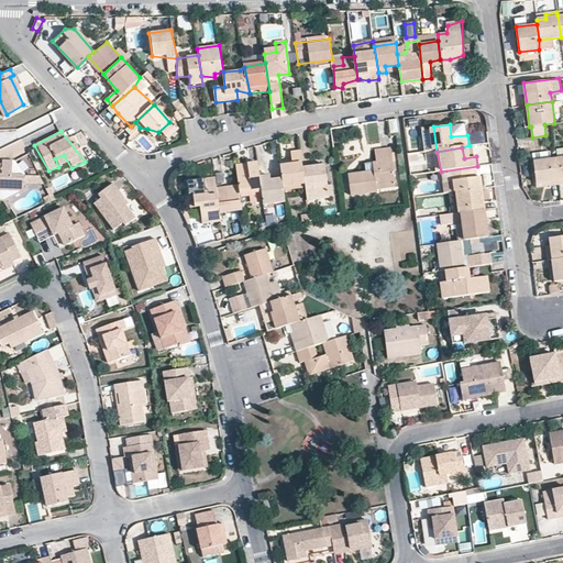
[(282,176),(283,185),(306,183),(302,150),(291,152),(293,165),(280,166),(282,176)]
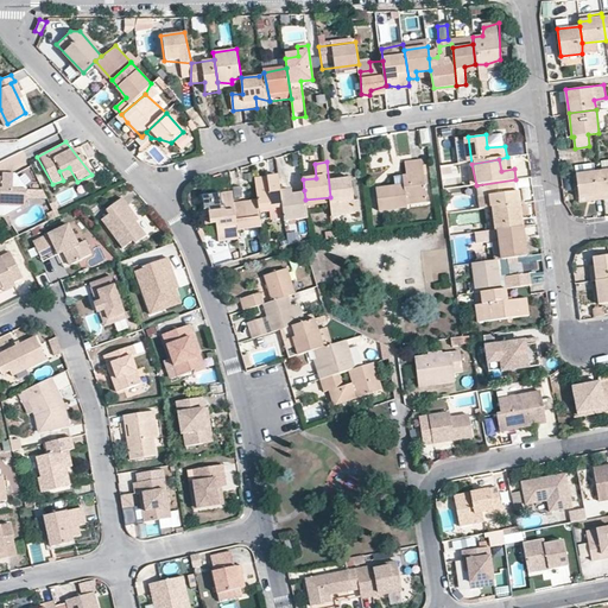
[(404,188),(378,189),(377,213),(410,209),(407,200),(429,200),(424,162),(411,164),(412,176),(403,176),(404,188)]
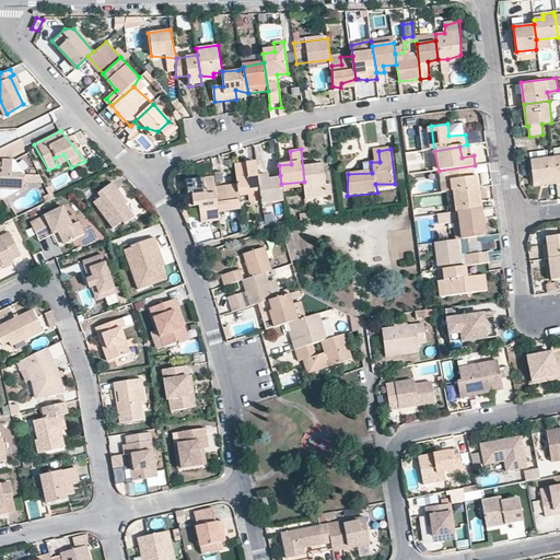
[(559,158),(549,159),(553,184),(559,182),(559,158)]
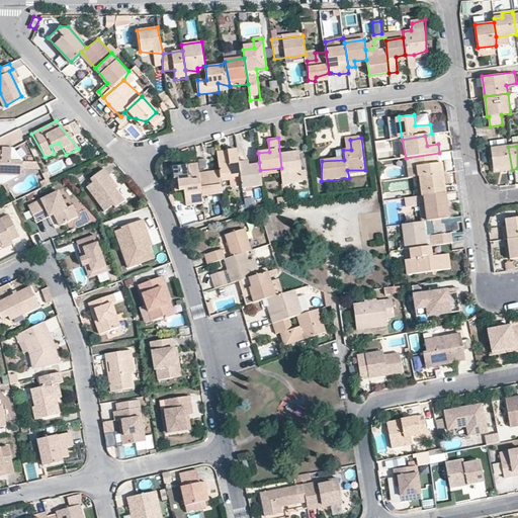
[(0,173),(21,172),(22,157),(10,157),(8,147),(2,148),(2,160),(0,159),(0,173)]
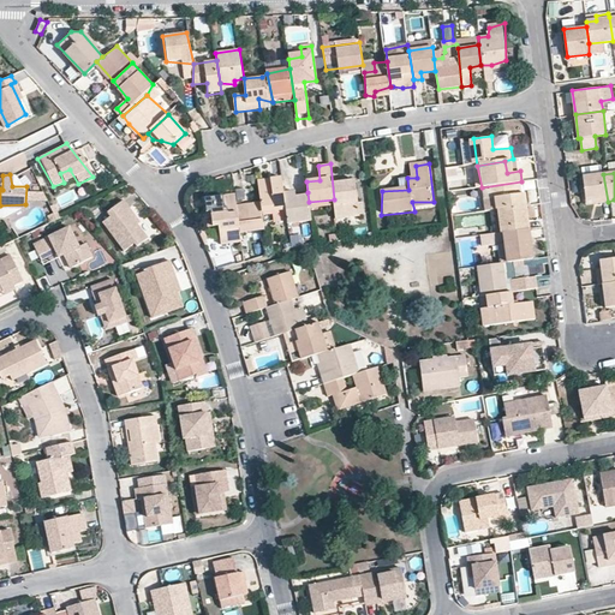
[(603,174),(584,177),(585,198),(597,197),(597,203),(608,202),(603,174)]
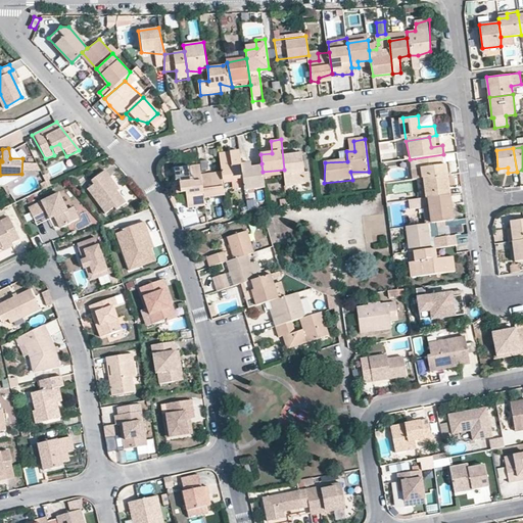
[(223,172),(223,179),(243,178),(242,164),(238,150),(232,151),(232,157),(221,157),(223,172)]
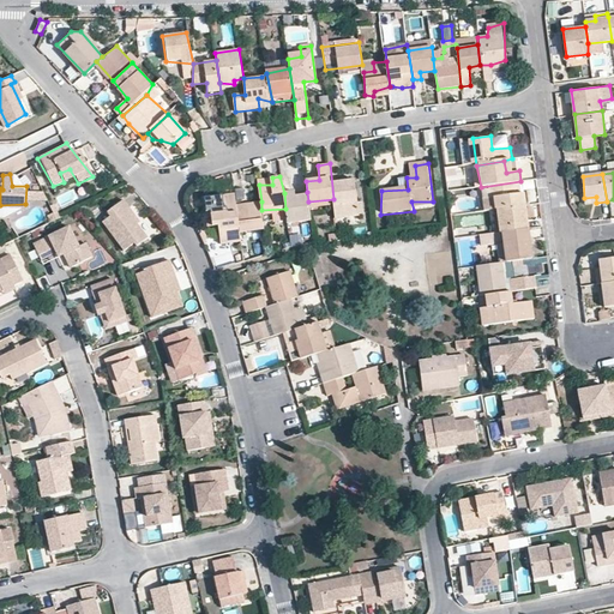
[(355,180),(331,181),(333,199),(333,217),(356,215),(355,180)]
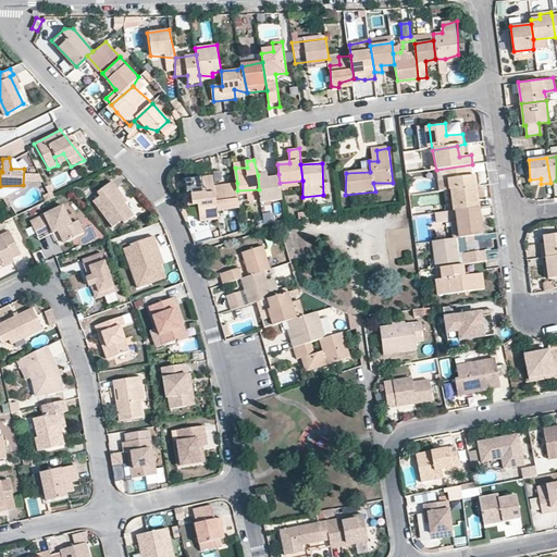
[(472,164),(436,170),(440,189),(453,187),(475,184),(472,164)]
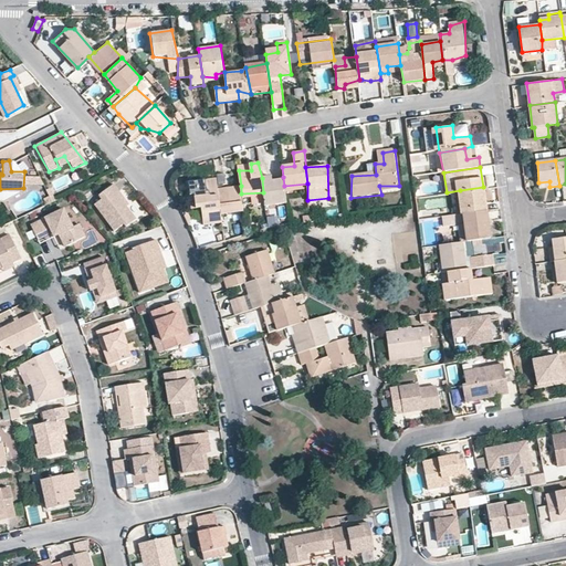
[(262,178),(263,192),(265,206),(285,205),(284,186),(283,177),(262,178)]
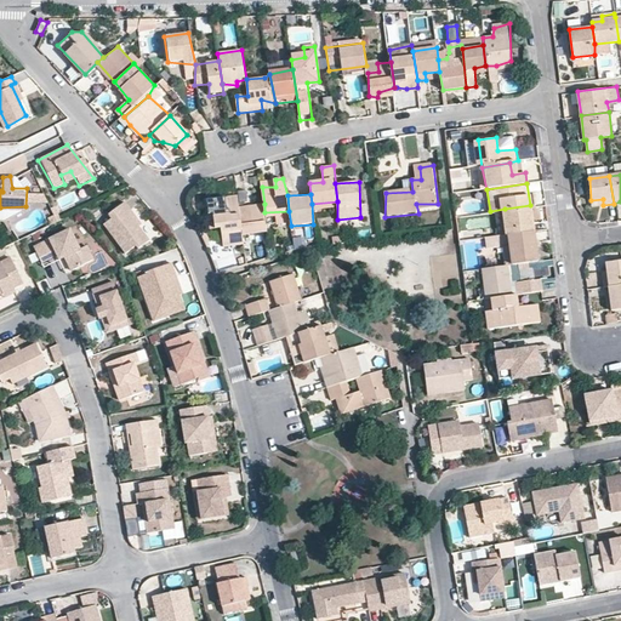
[(239,208),(238,195),(209,198),(210,229),(223,228),(223,245),(243,245),(241,234),(239,208)]
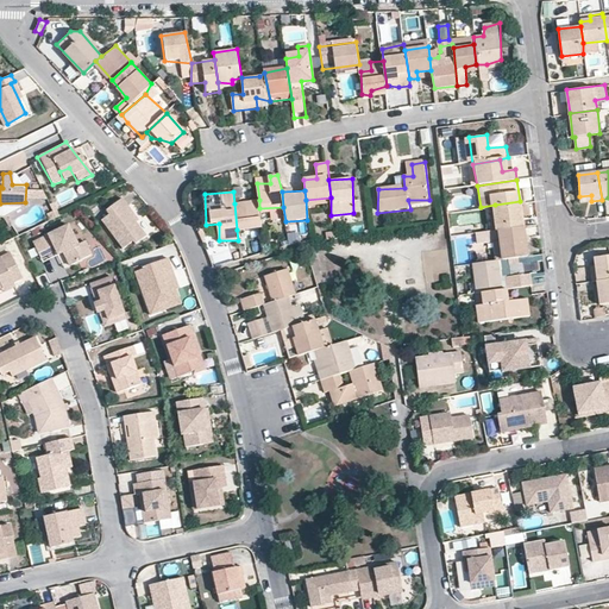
[(259,200),(234,203),(237,230),(261,226),(259,208),(259,200)]
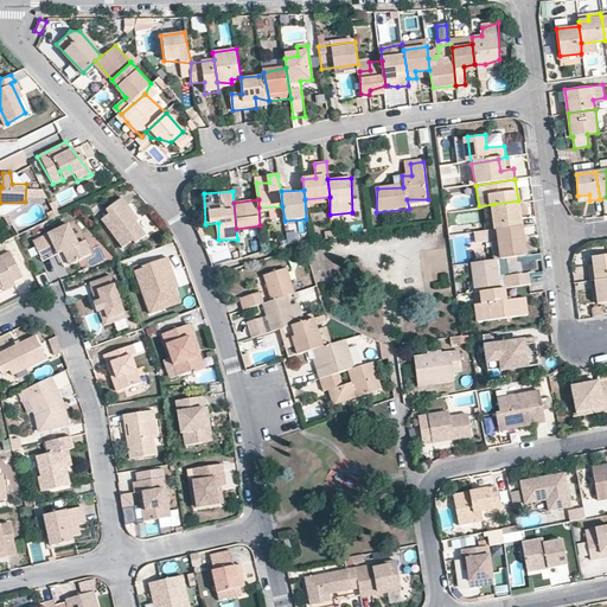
[(493,204),(497,231),(523,228),(518,200),(493,204)]
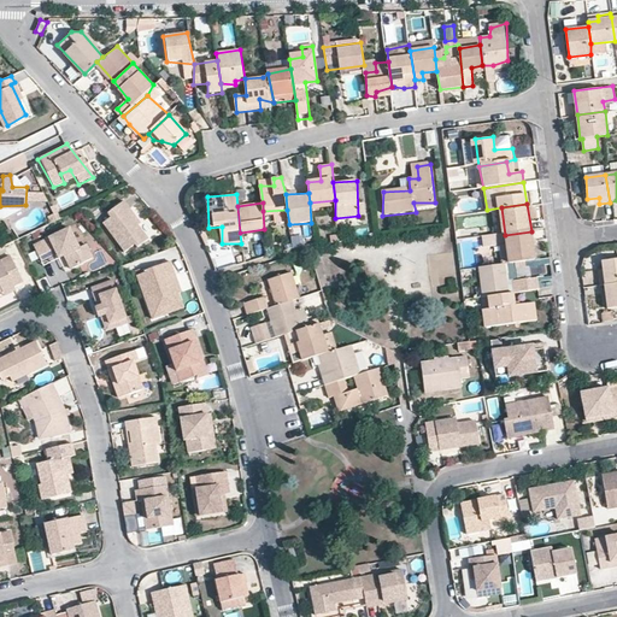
[(103,221),(124,254),(146,240),(124,206),(103,221)]
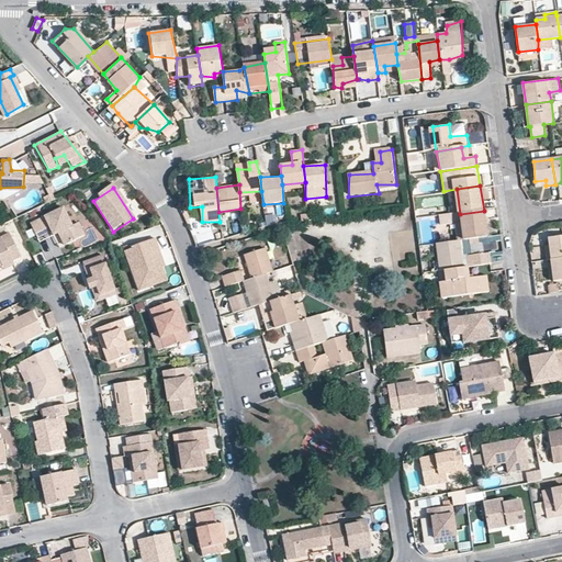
[(64,206),(31,223),(37,237),(57,227),(65,245),(86,235),(78,222),(72,225),(64,206)]
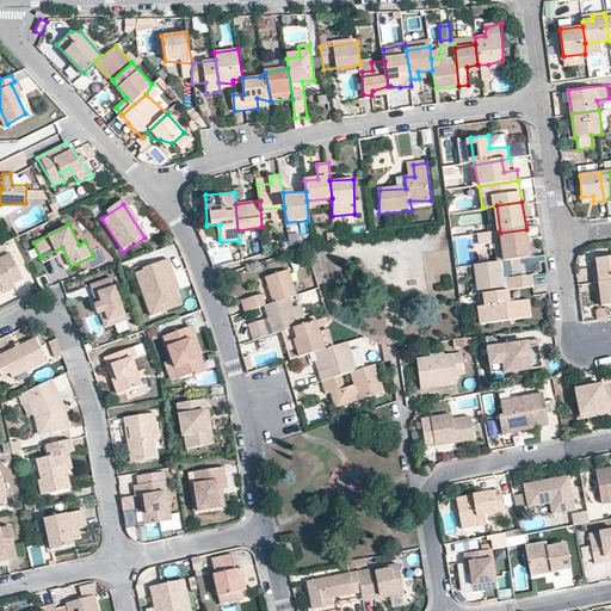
[(526,229),(500,233),(505,258),(530,253),(526,229)]
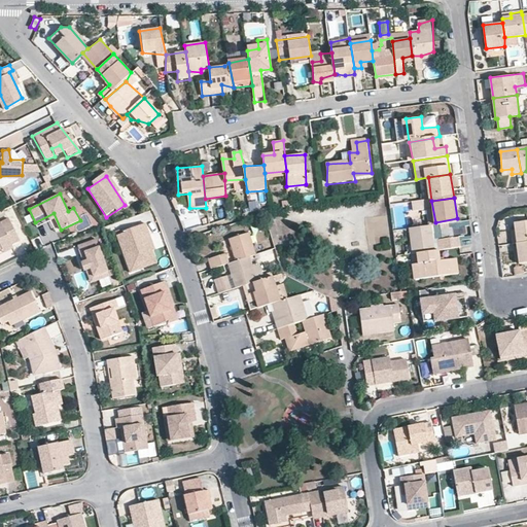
[(411,202),(412,211),(425,211),(425,201),(411,202)]
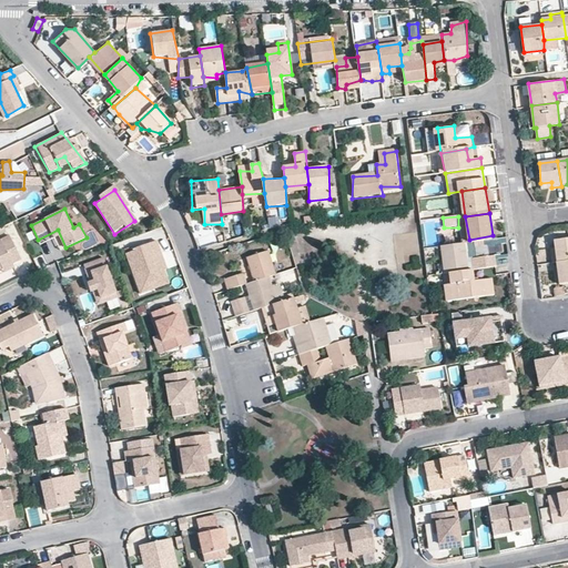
[(11,236),(0,242),(0,271),(22,260),(11,236)]
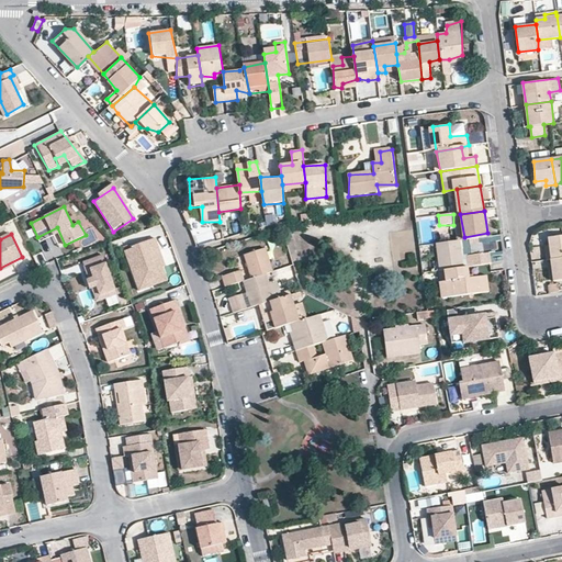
[(553,260),(561,259),(561,237),(547,239),(553,260)]
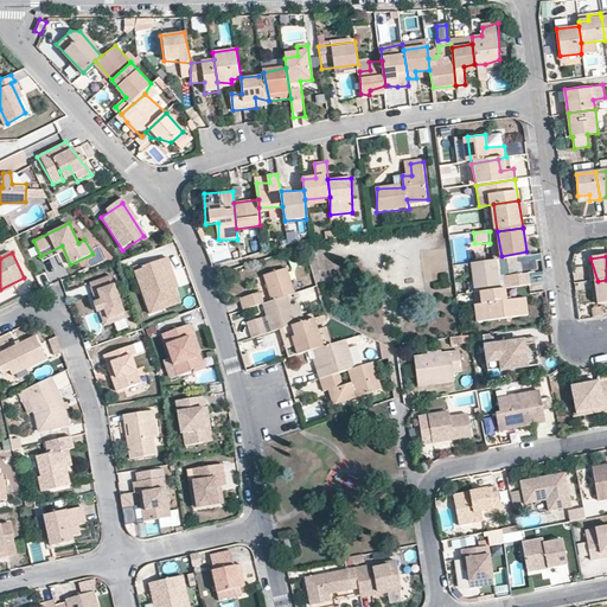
[(474,293),(479,292),(497,288),(494,260),(471,261),(474,293)]
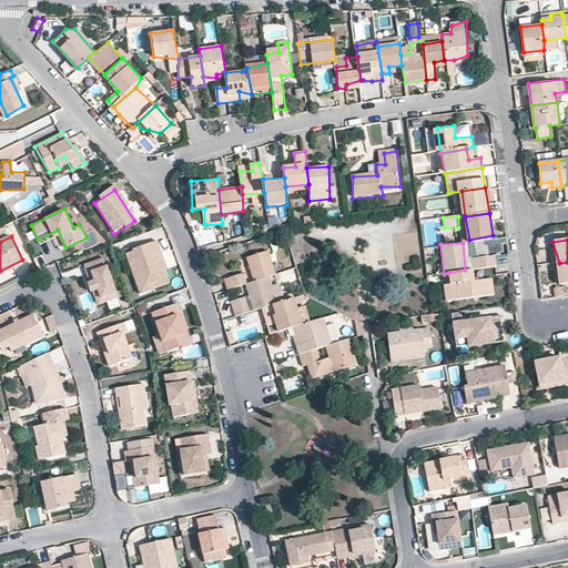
[(153,244),(128,254),(142,293),(169,282),(153,244)]
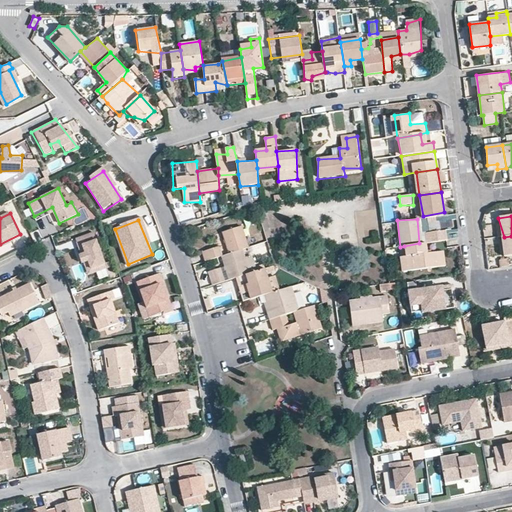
[(223,232),(229,251),(240,247),(250,245),(241,227),(223,232)]
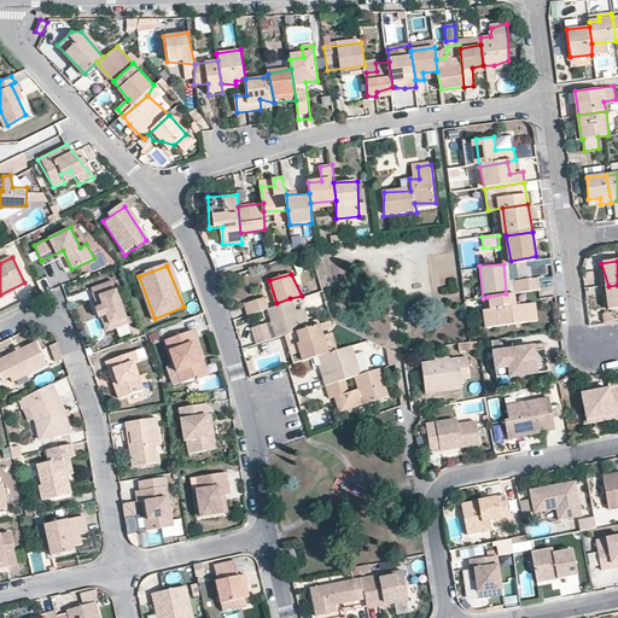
[(537,279),(514,281),(516,292),(538,290),(537,279)]
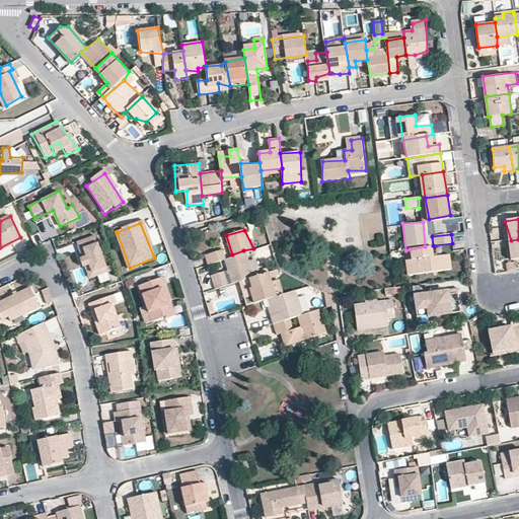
[(93,238),(80,243),(94,279),(107,273),(93,238)]
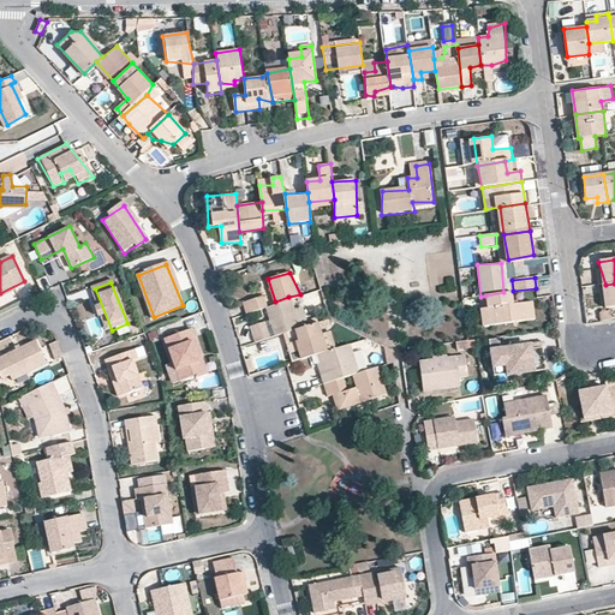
[(485,296),(488,326),(536,318),(531,302),(513,304),(509,291),(503,292),(485,296)]
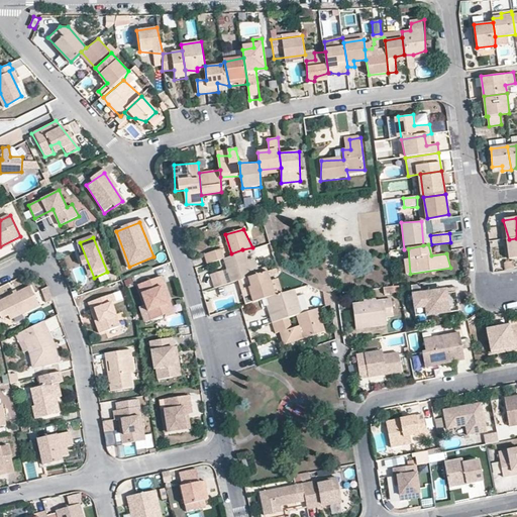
[(231,253),(224,255),(232,280),(250,274),(242,249),(231,253)]
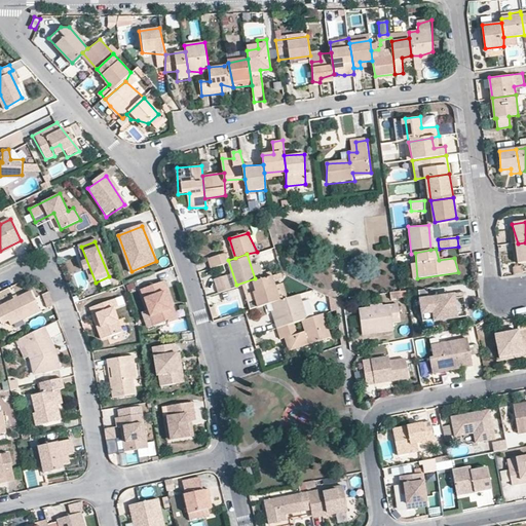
[(222,255),(208,261),(210,266),(228,260),(222,255)]
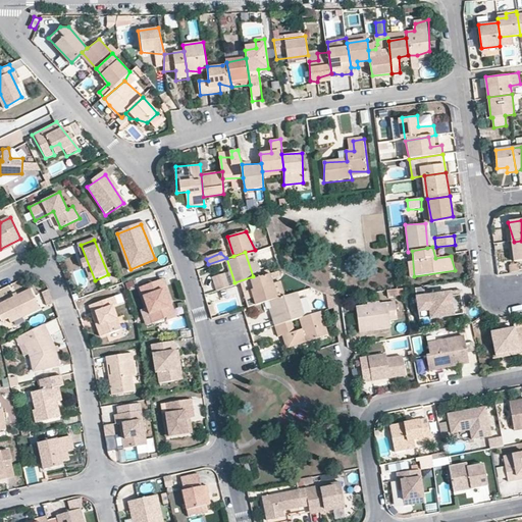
[(225,273),(213,276),(217,290),(229,286),(225,273)]
